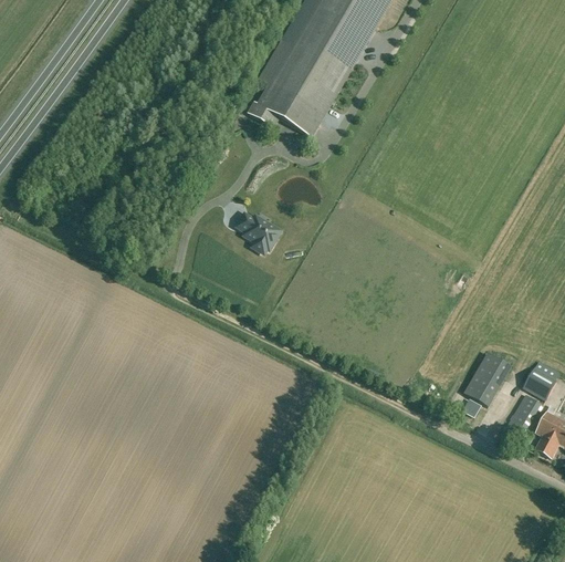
[(318,0),(258,103),(254,101),(248,112),(271,125),(278,116),(310,135),(388,0),(318,0)]
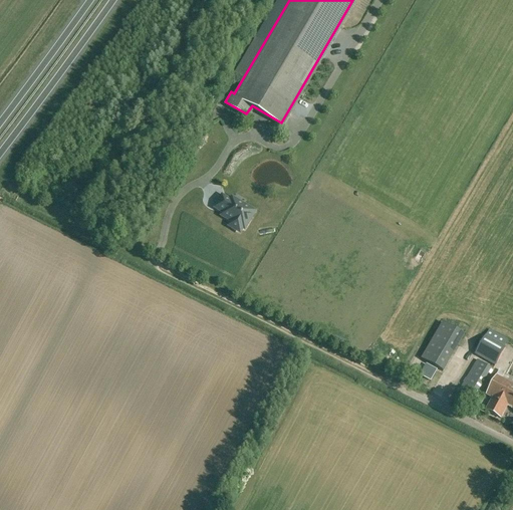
[(241,225),(242,224),(243,225),(253,209),(241,202),(240,205),(222,194),(215,204),(224,209),(227,215),(231,218),(231,219),(231,221),(232,223),(234,225),(236,226),(238,226),(241,225)]
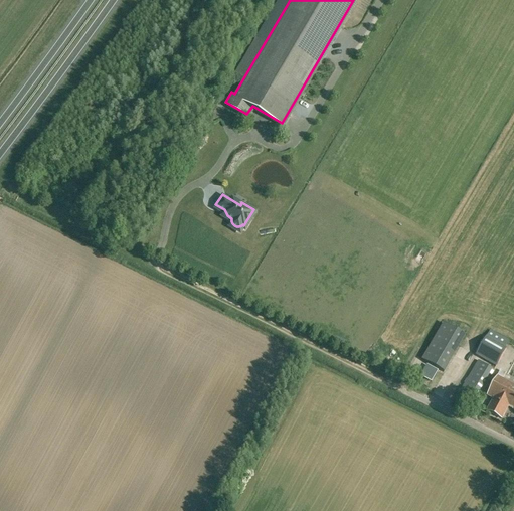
[(424,356),(448,368),(468,331),(445,319),(424,356)]
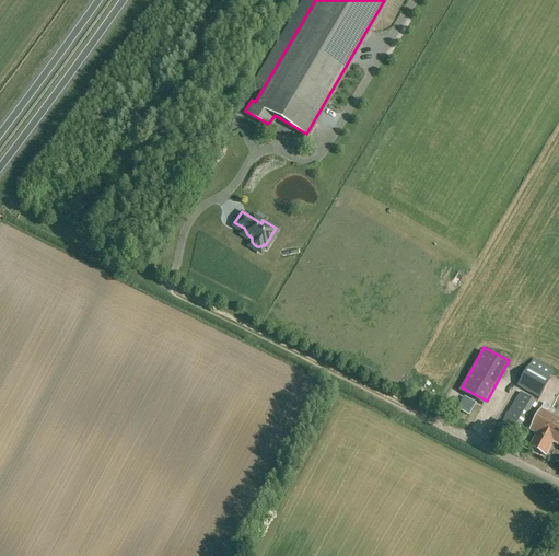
[(538,395),(550,374),(527,362),(516,383),(538,395)]
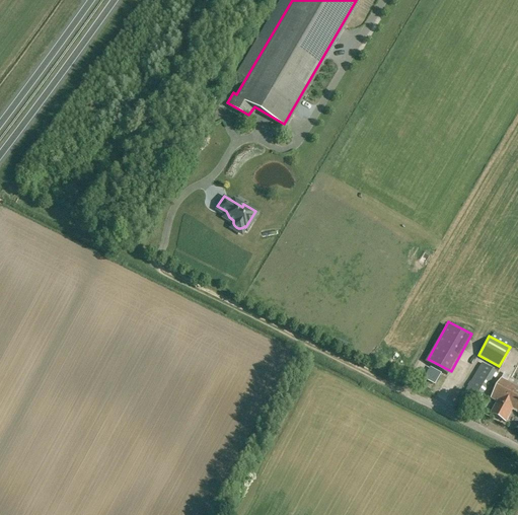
[(496,368),(482,360),(458,400),(471,409),(496,368)]
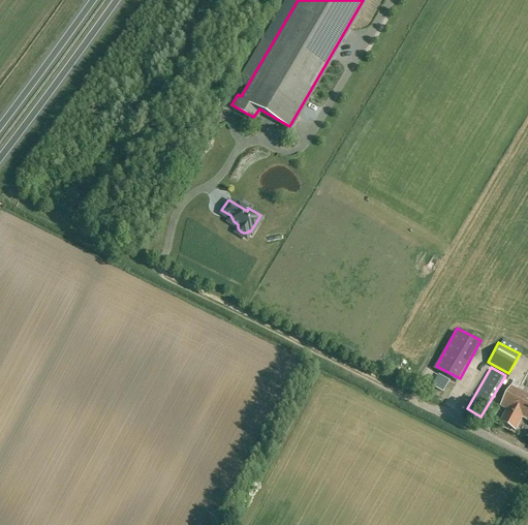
[(445,390),(452,376),(440,371),(434,383),(445,390)]
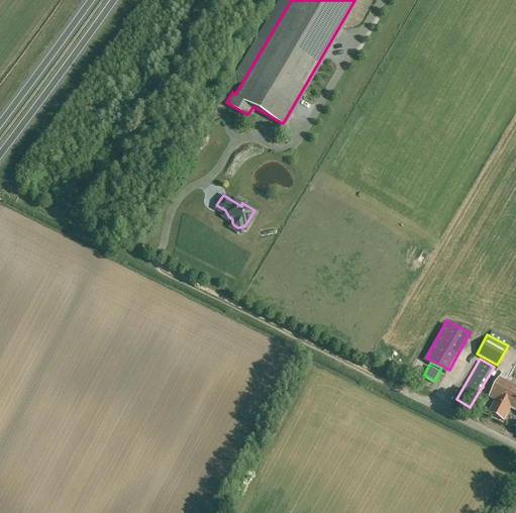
[(494,397),(487,409),(502,417),(509,405),(515,408),(515,383),(498,374),(491,388),(488,393),(494,397)]
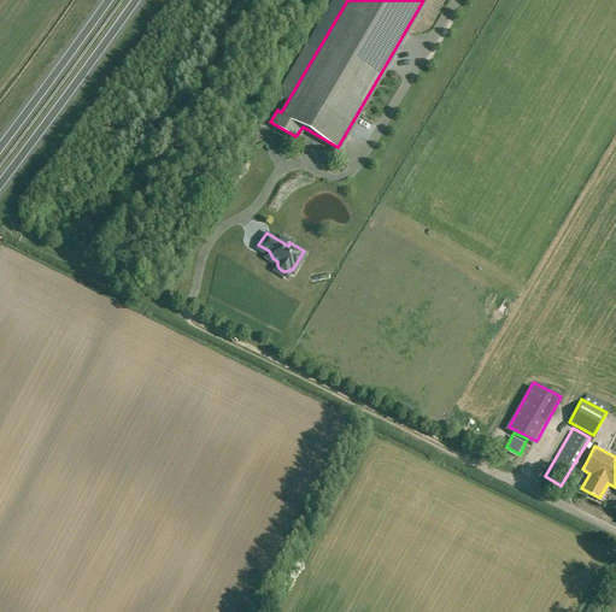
All buildings are outlined.
